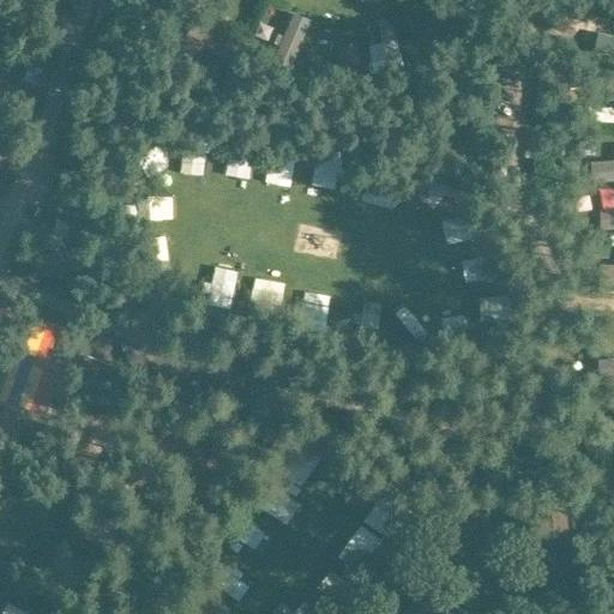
[(270,61),(294,71),(314,19),(290,10),(270,61)]
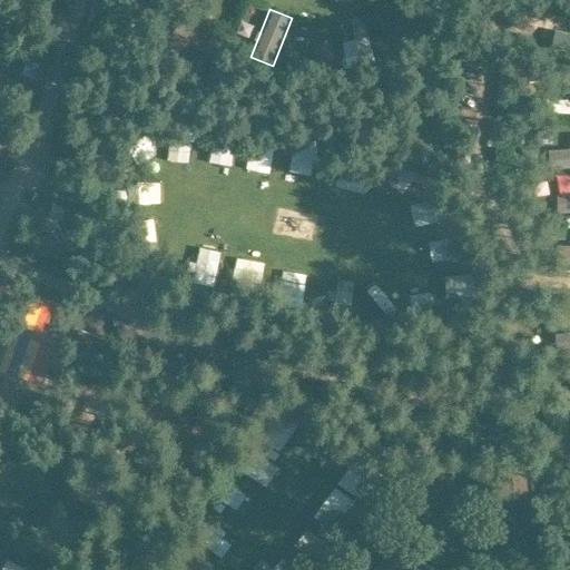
[(178,17),(163,43),(203,67),(219,41),(178,17)]
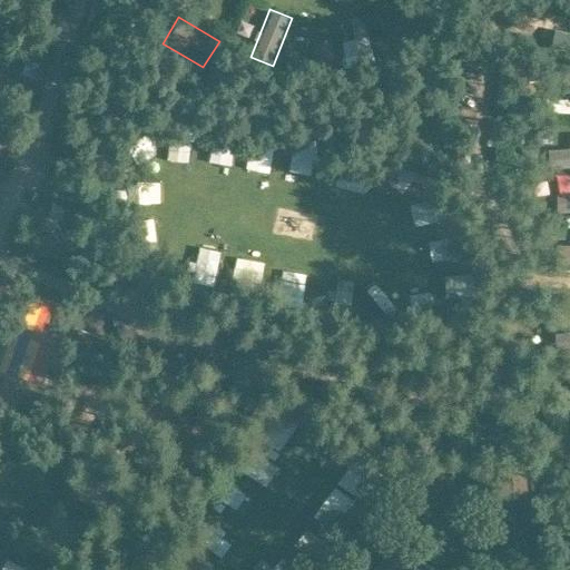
[(569,98),(547,98),(547,111),(569,111),(569,98)]
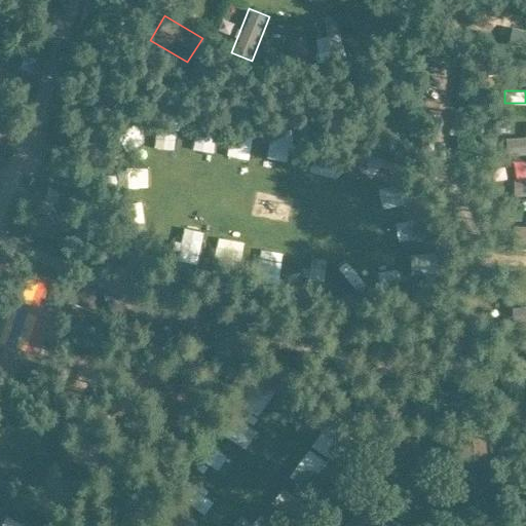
[(194,150),(227,154),(229,134),(196,130),(194,150)]
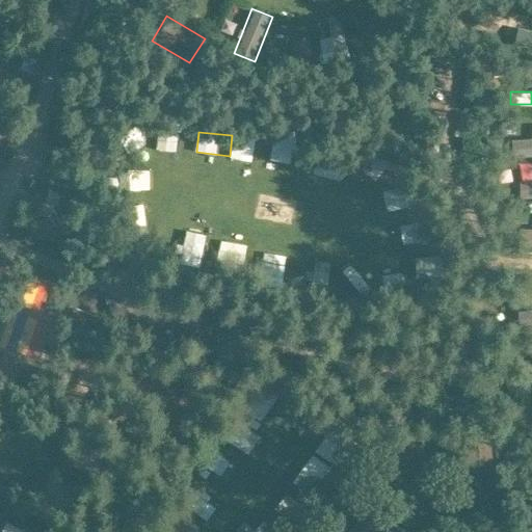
[(0,159),(9,136),(0,133),(0,159)]
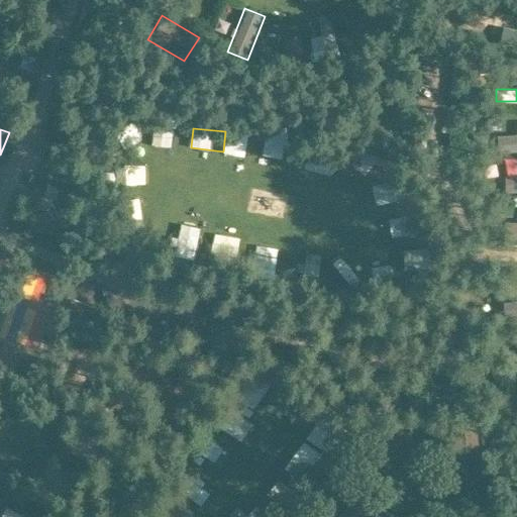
[(226,129),(223,154),(244,157),(248,131),(226,129)]
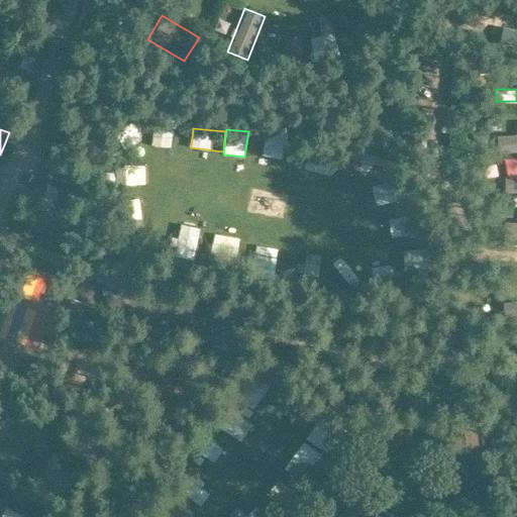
[(516,134),(495,138),(498,154),(516,150),(516,134)]
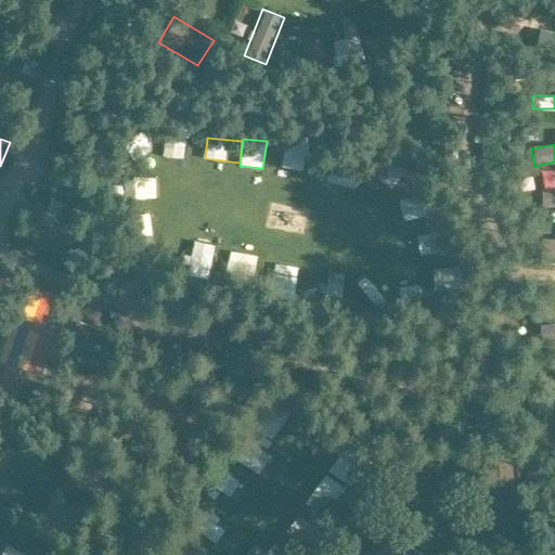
[(524,155),(512,155),(512,164),(525,164),(524,155)]
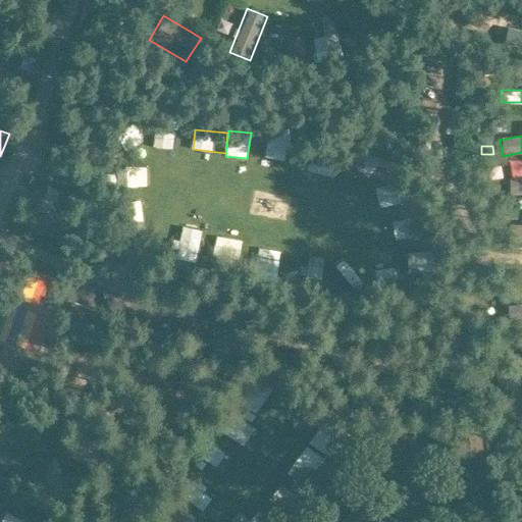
[(521,153),(508,154),(509,176),(521,175),(521,153)]
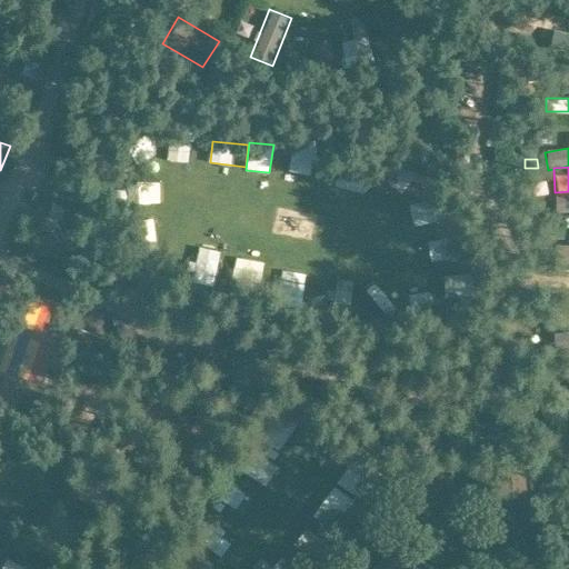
[(163,201),(163,183),(127,183),(127,202),(163,201)]
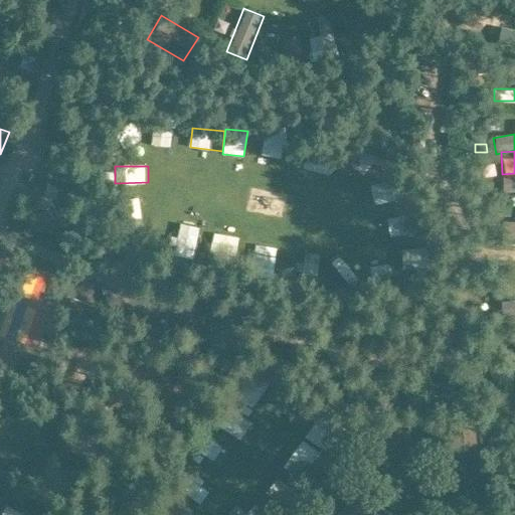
[(48,170),(41,186),(65,196),(72,180),(48,170)]
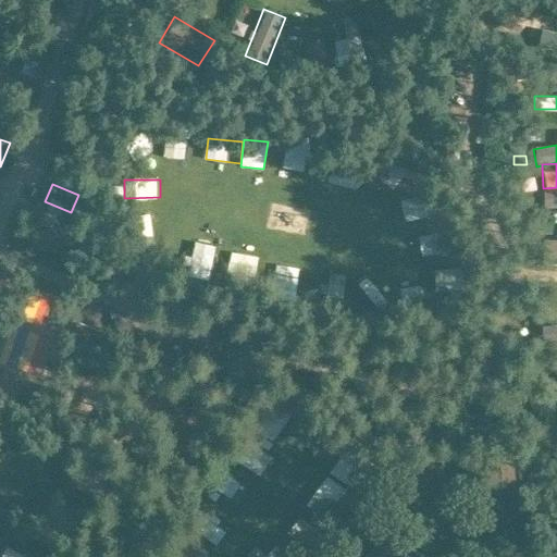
[(544,207),(556,207),(556,189),(544,189),(544,207)]
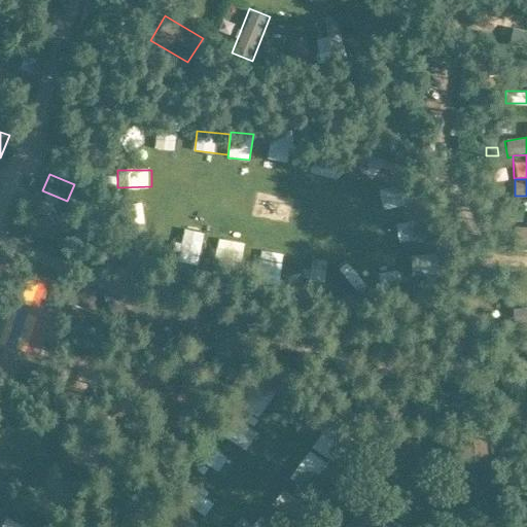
[(503,185),(493,189),(499,205),(508,202),(503,185)]
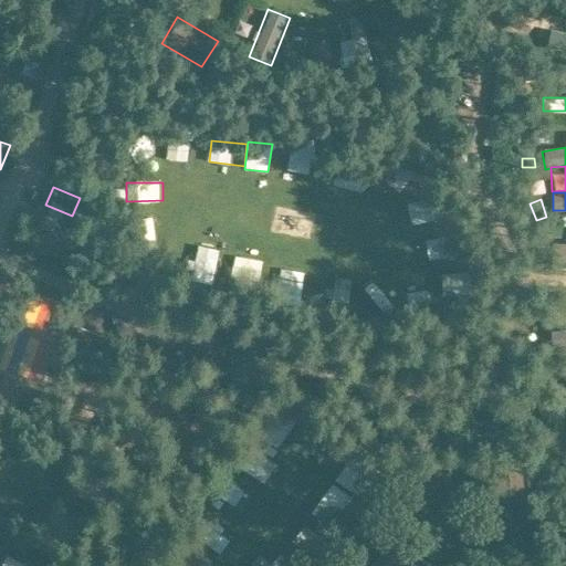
[(156,240),(154,216),(128,219),(132,243),(156,240)]
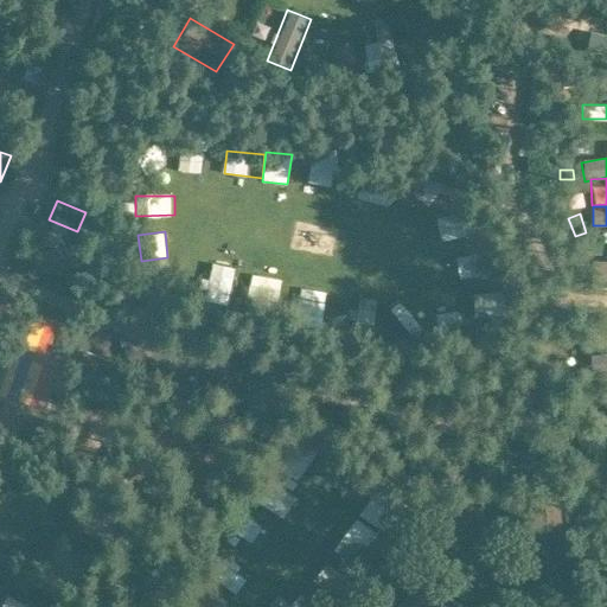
[(606,248),(593,249),(594,260),(606,259),(606,248)]
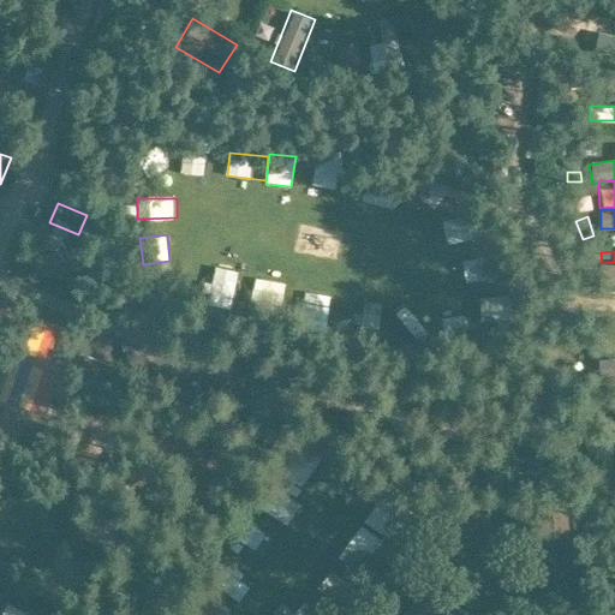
[(614,264),(599,266),(599,285),(614,284),(614,264)]
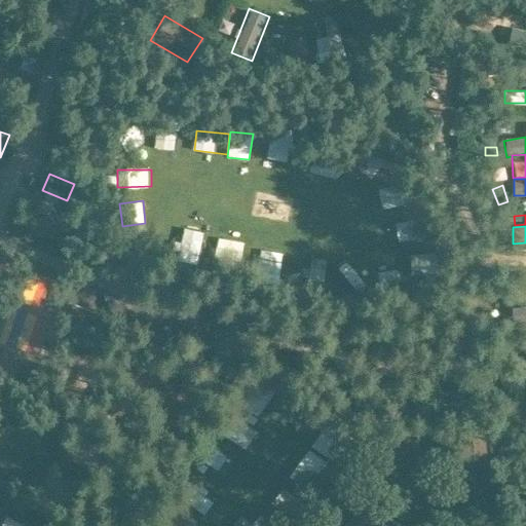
[(183,241),(178,240),(176,259),(199,261),(202,230),(184,228),(183,241)]
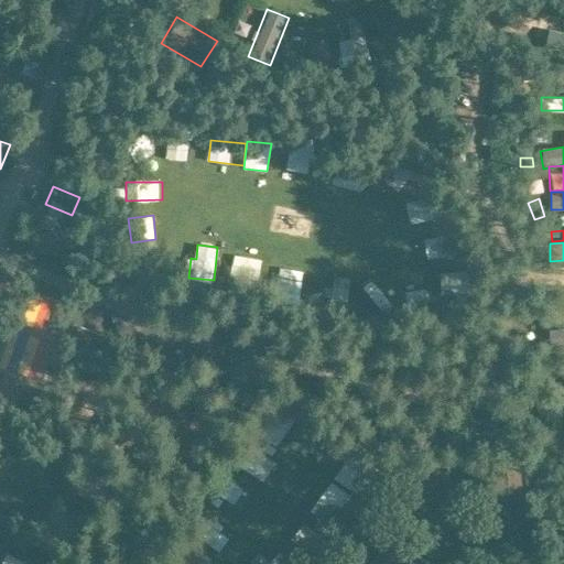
[(240,272),(238,288),(256,290),(259,256),(241,255),(240,272)]
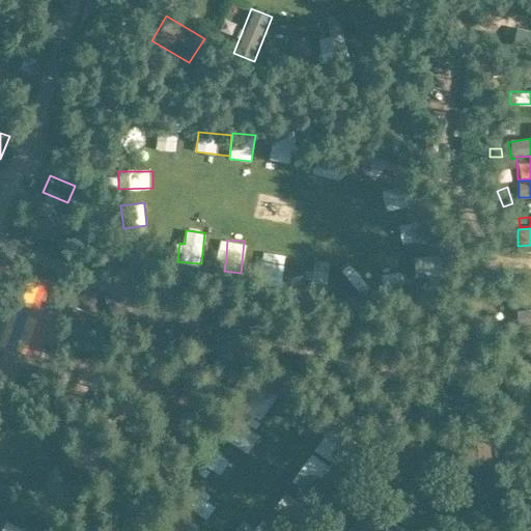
[(283,288),(286,252),(257,250),(254,285),(283,288)]
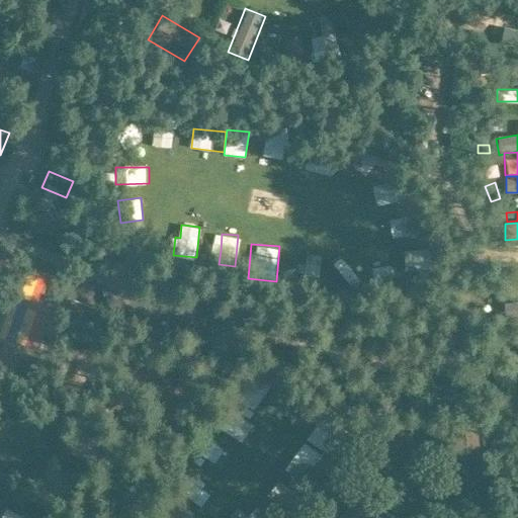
[(297,280),(320,282),(321,256),(299,254),(297,280)]
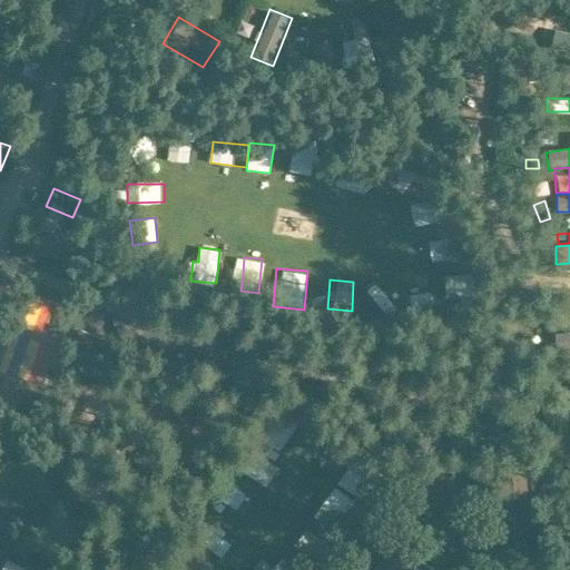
[(243,462),(258,475),(269,462),(253,449),(243,462)]
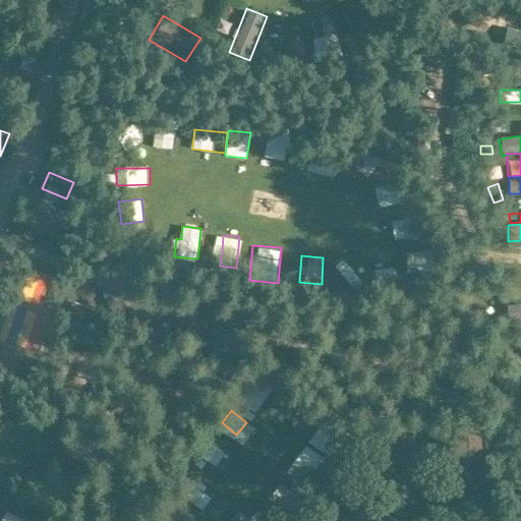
[(223,480),(235,461),(206,444),(193,463),(223,480)]
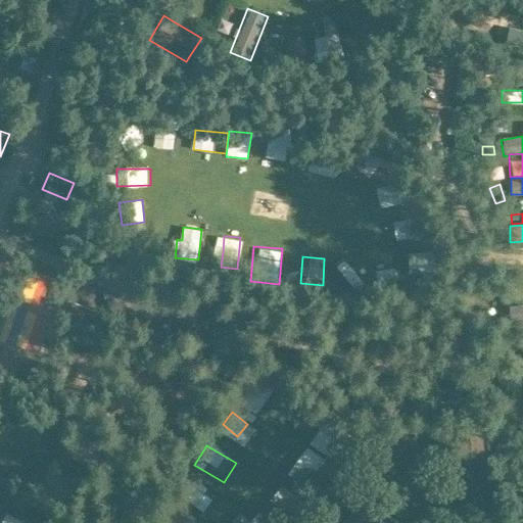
[(174,496),(198,514),(209,500),(185,481),(174,496)]
